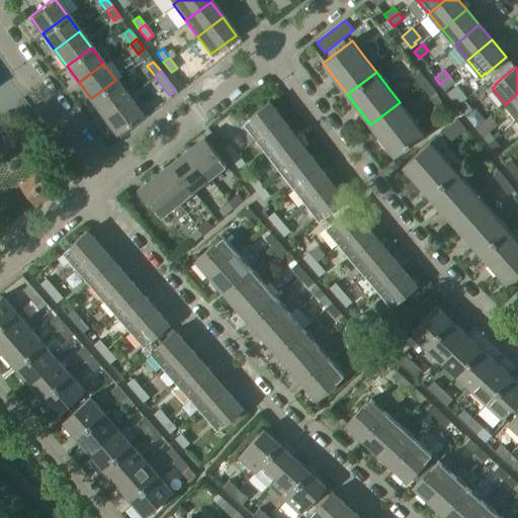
[(419,72),(414,77),(421,86),(427,82),(419,72)]
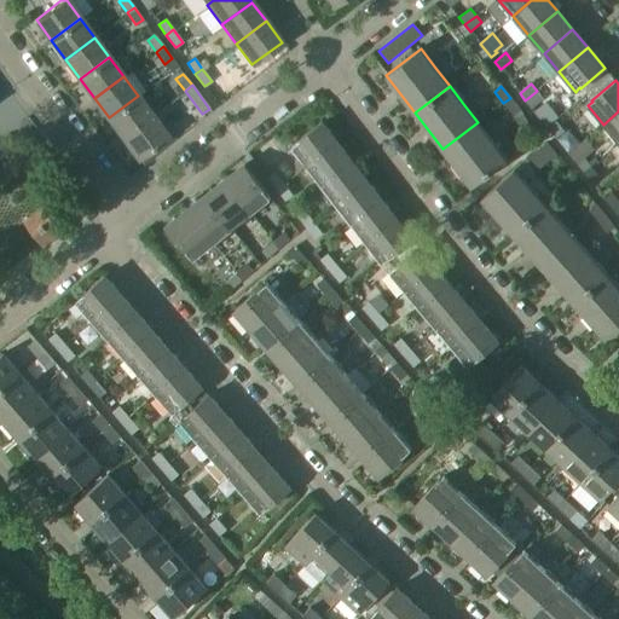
[(537,91),(525,100),(531,106),(542,98),(537,91)]
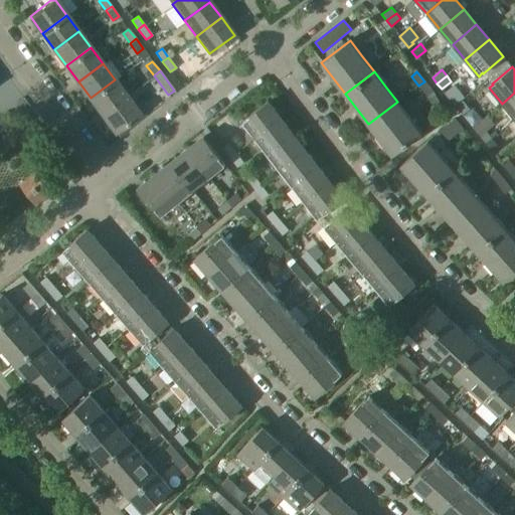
[(115,79),(91,98),(103,114),(127,96),(115,79)]
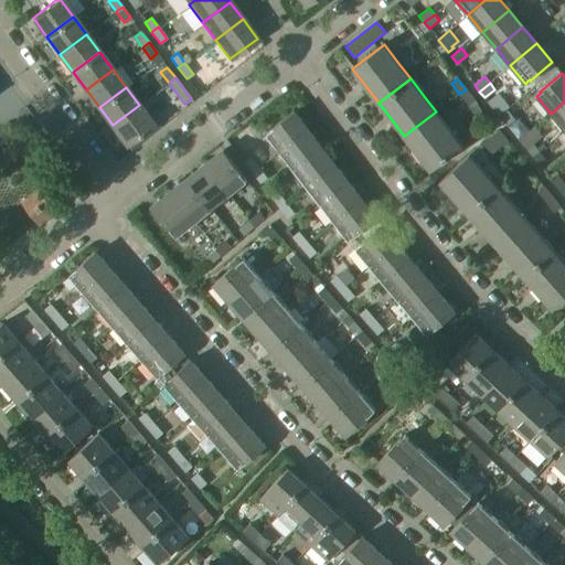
[(475,99),(466,89),(459,94),(468,105),(475,99)]
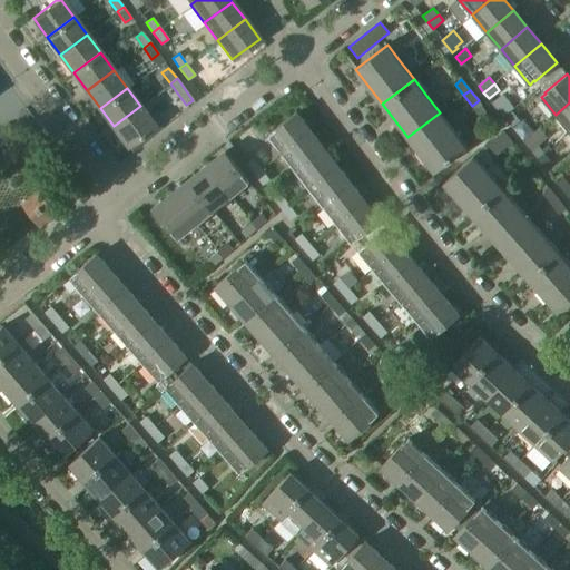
[(502,95),(492,102),(501,115),(502,114),(512,107),(502,95)]
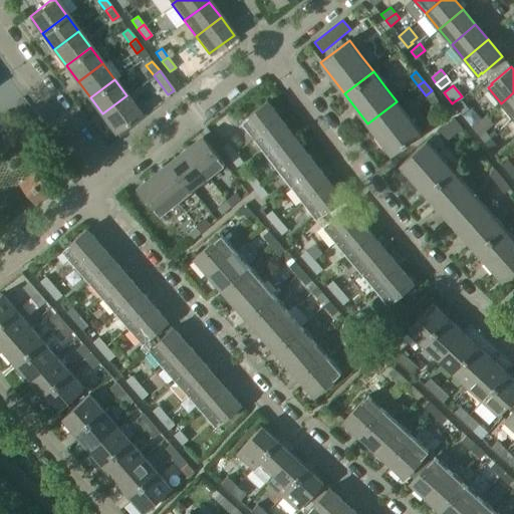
[(513,92),(501,103),(513,118),(513,117),(513,92)]
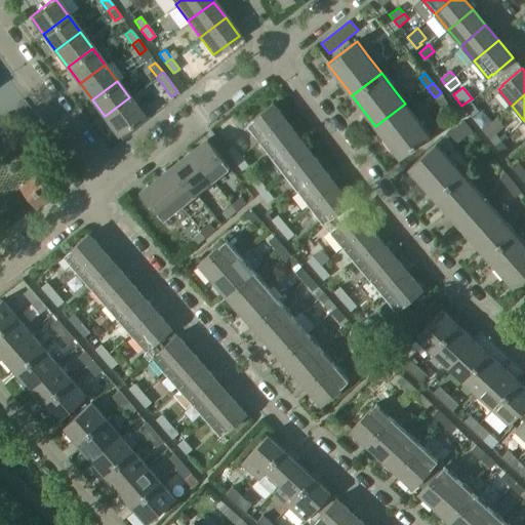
[(129,97),(105,116),(117,133),(142,115),(129,97)]
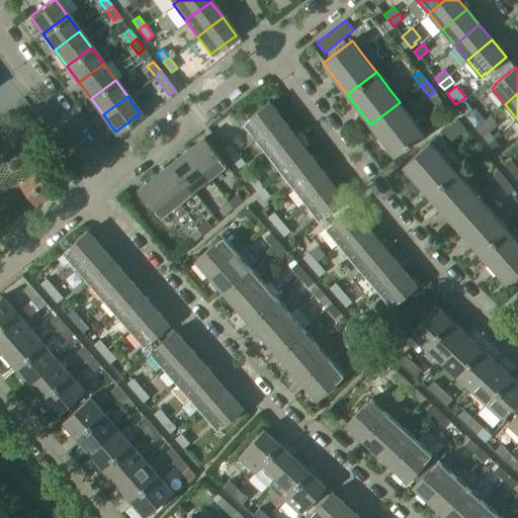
[(409,97),(405,100),(410,106),(414,102),(409,97)]
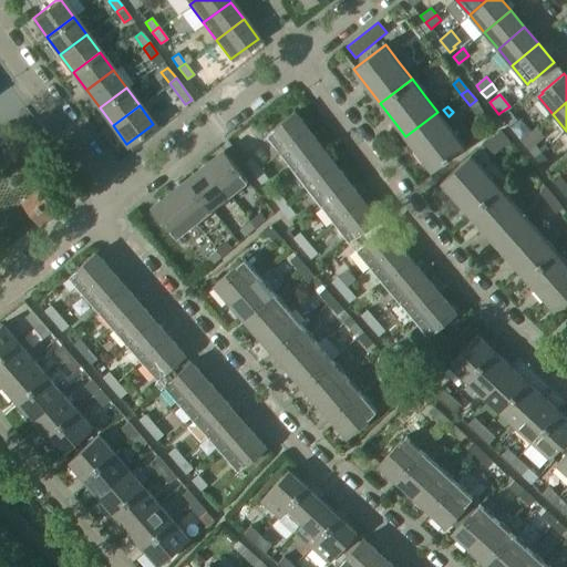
[(509,111),(502,116),(509,125),(517,120),(509,111)]
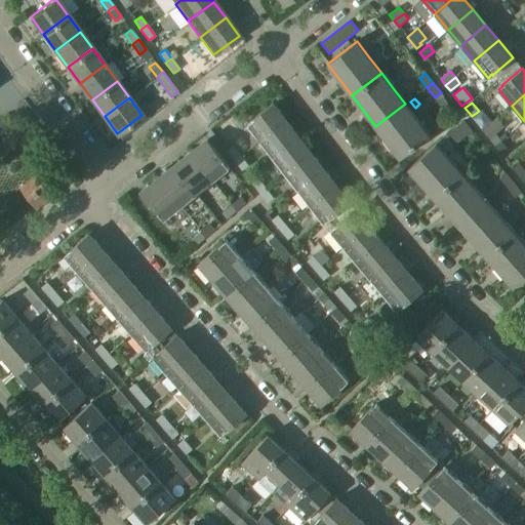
[(248,123),(259,139),(285,120),(273,104),(251,120),(252,120),(248,123)]
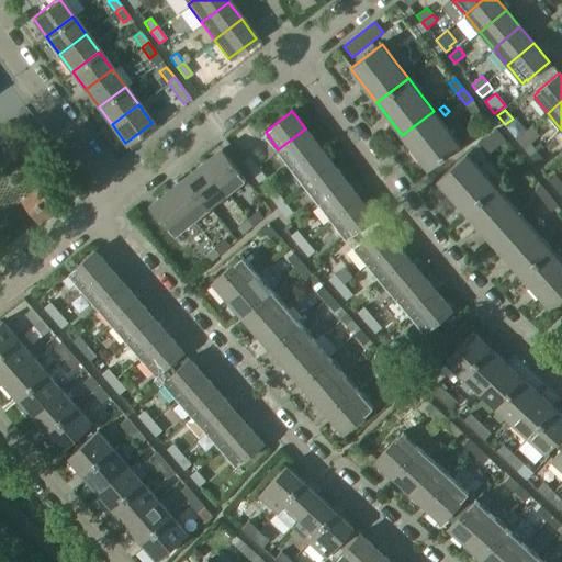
[(460,145),(447,128),(434,111),(402,135),(428,169),(460,145)]
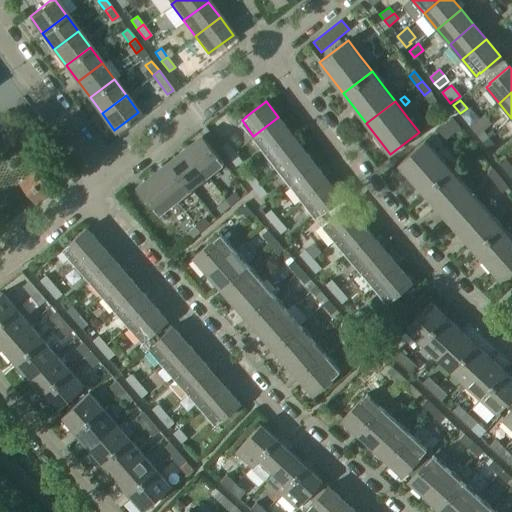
[(470,107),(460,115),(470,126),(479,118),(470,107)]
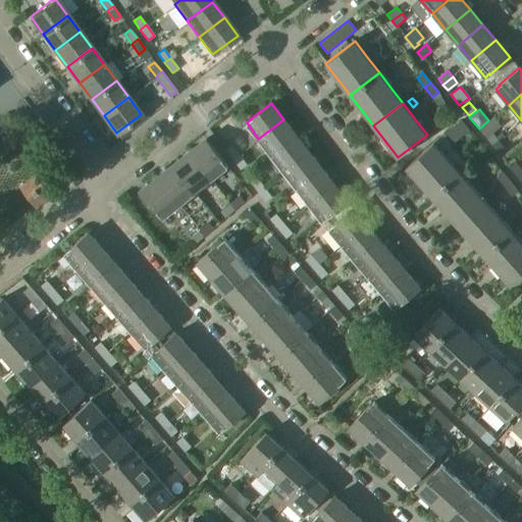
[(492,118),(480,129),(486,138),(492,133),(497,129),(499,124),(492,118)]
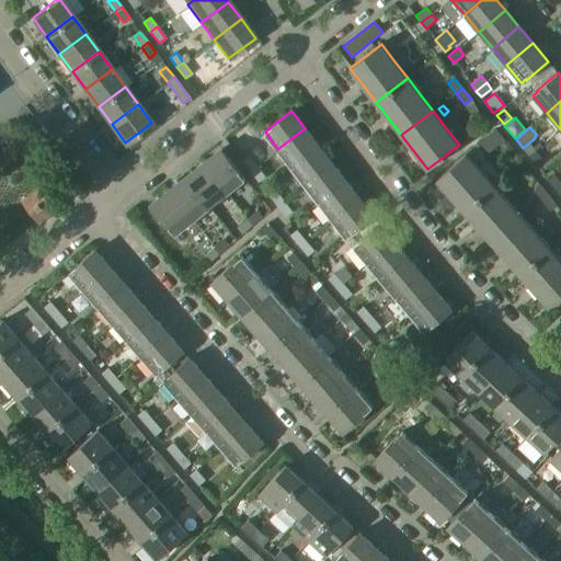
[(305,128),(277,149),(292,167),(319,146),(305,128)]
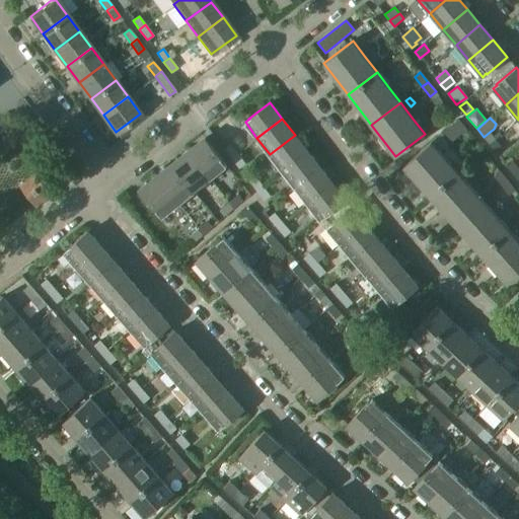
[(458,120),(441,134),(449,143),(466,130),(458,120)]
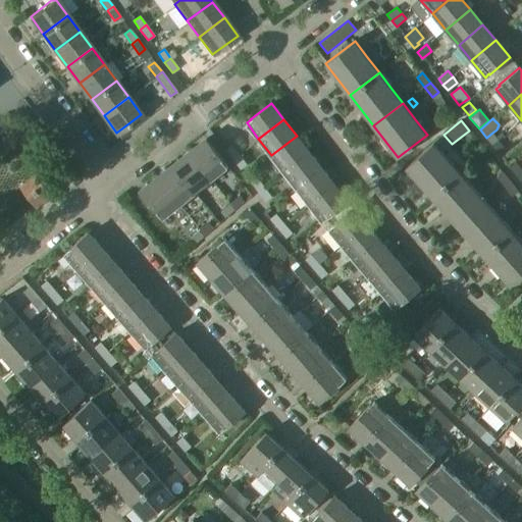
[(486,138),(491,145),(498,140),(492,133),(486,138)]
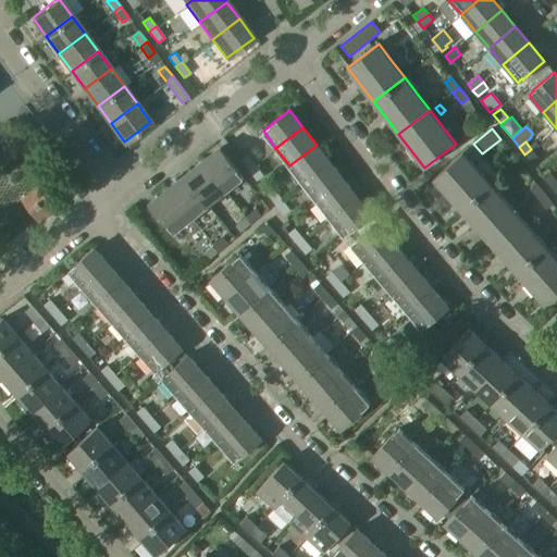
[(330,162),(317,145),(289,165),(302,183),(330,162)]
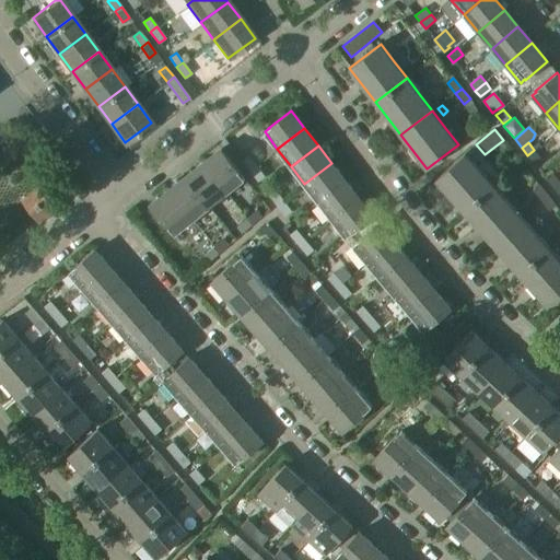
[(221,149),(203,163),(228,193),(245,179),(241,175),(242,175),(221,149)]
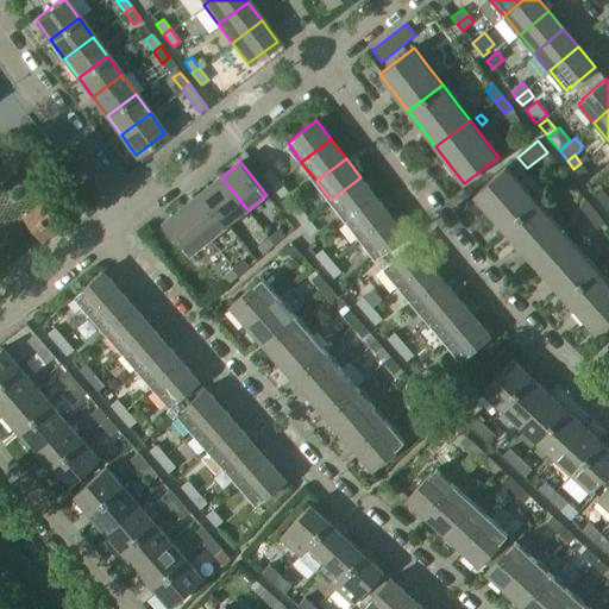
[(590,175),(581,163),(573,169),(584,181),(590,175)]
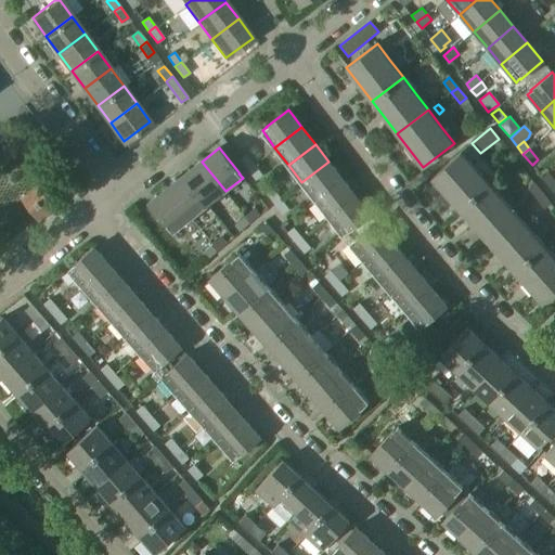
[(489,183),(475,168),(461,152),(431,178),(460,209),(489,183)]
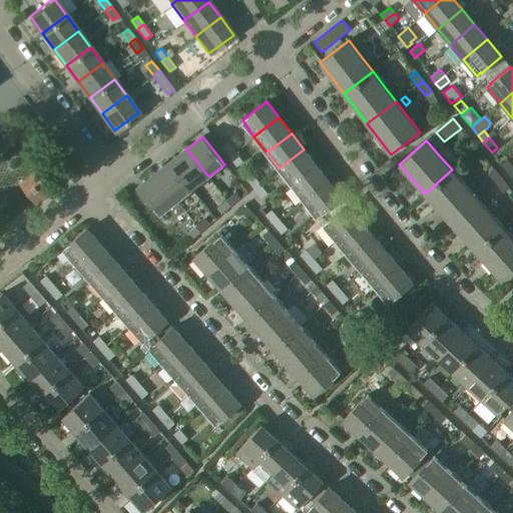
[(221,147),(228,155),(234,151),(227,142),(221,147)]
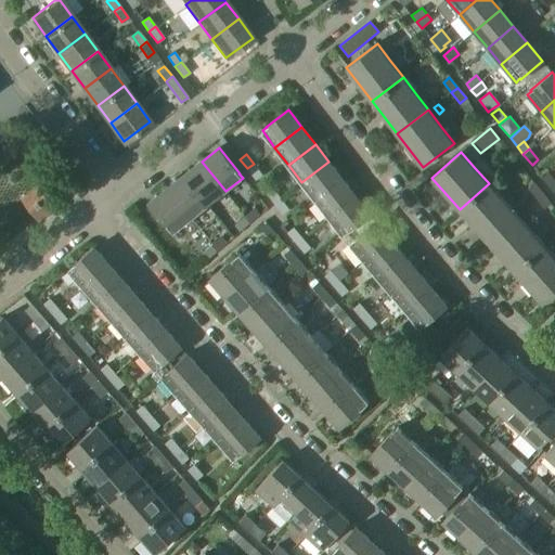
[(202,162),(184,175),(208,205),(226,191),(202,162)]
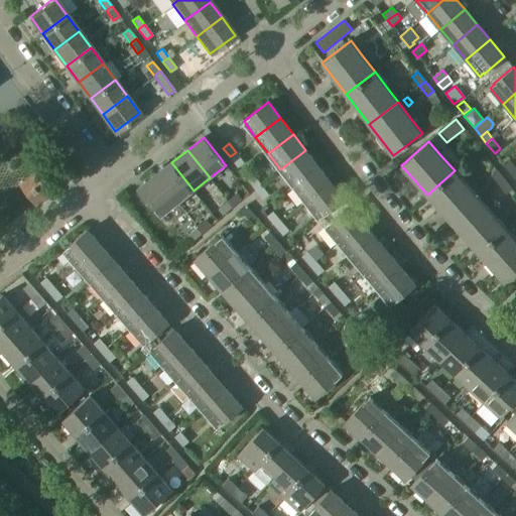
[(317,166),(305,150),(280,169),(293,185),(317,166)]
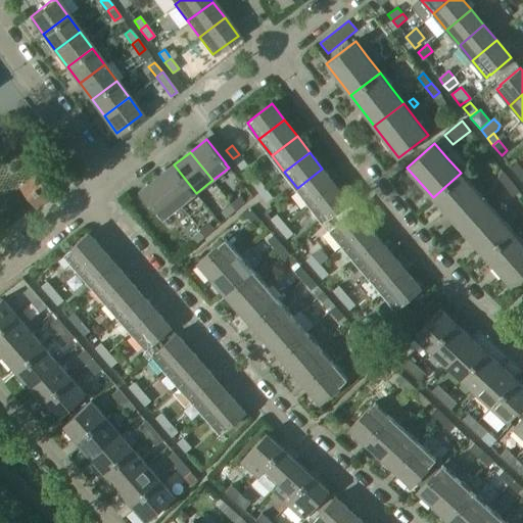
[(239,154),(233,158),(241,170),(247,164),(239,154)]
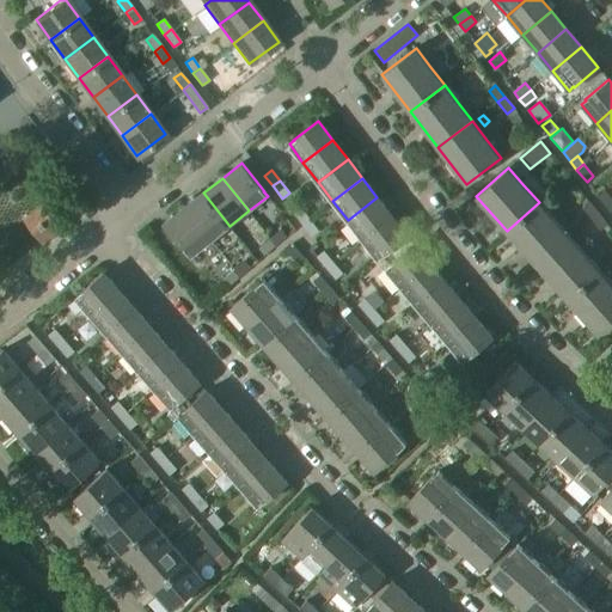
[(598,196),(607,207),(611,203),(611,199),(605,191),(598,196)]
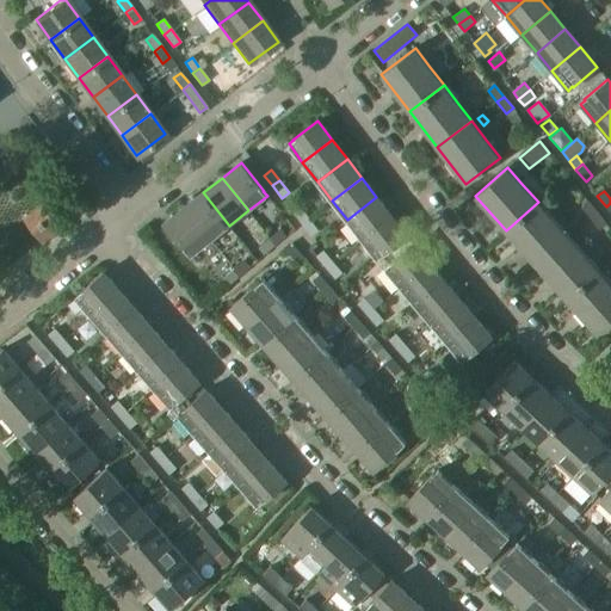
[(203,192),(185,208),(211,240),(229,226),(203,192)]
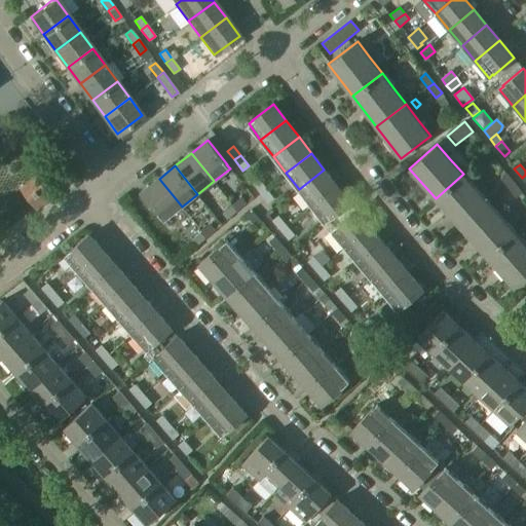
[(336,185),(324,170),(299,189),(311,204),(336,185)]
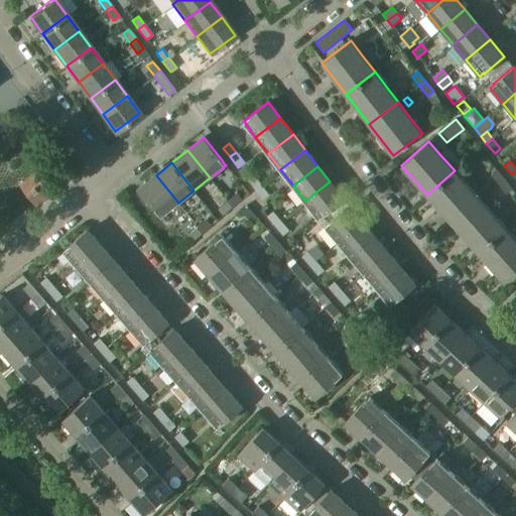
[(481,200),(468,185),(455,170),(427,195),(454,224),(481,200)]
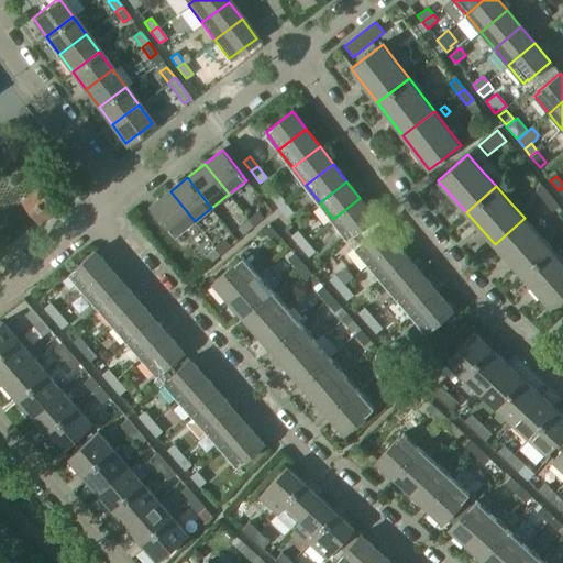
[(542,186),(536,190),(543,201),(550,196),(542,186)]
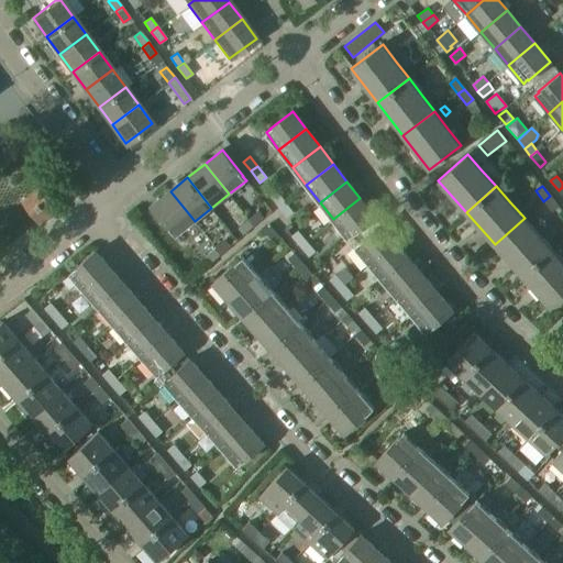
[(39,222),(44,219),(56,209),(40,188),(22,201),(39,222)]
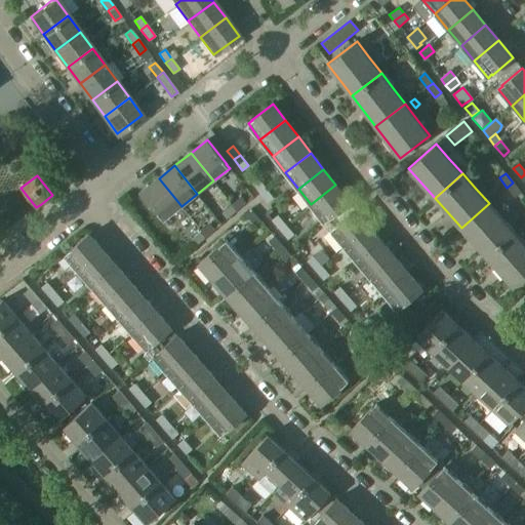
[(164,219),(182,206),(159,178),(142,192),(161,216),(161,215),(164,219)]
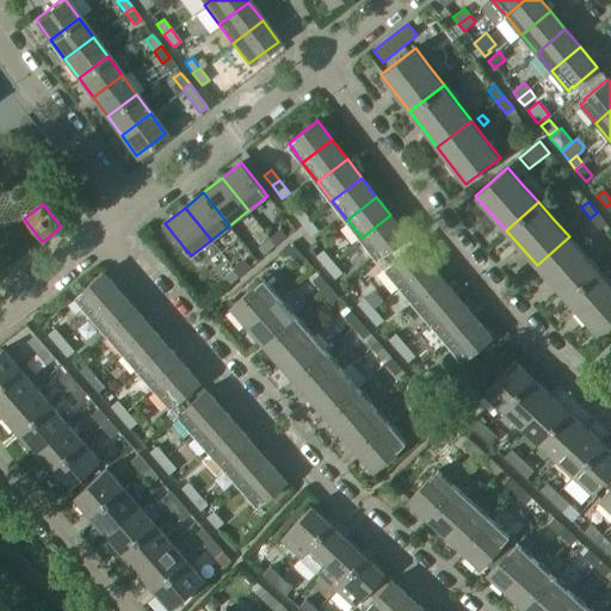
[(301,208),(294,213),(302,224),(309,218),(301,208)]
